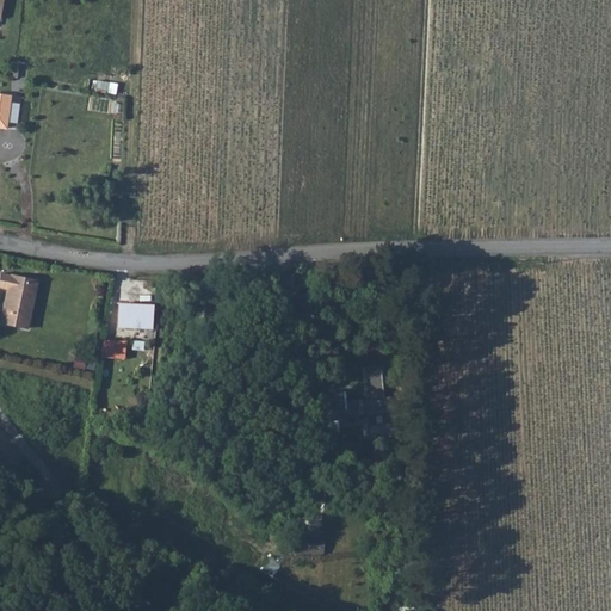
[(0,131),(6,133),(10,97),(0,96),(0,131)]
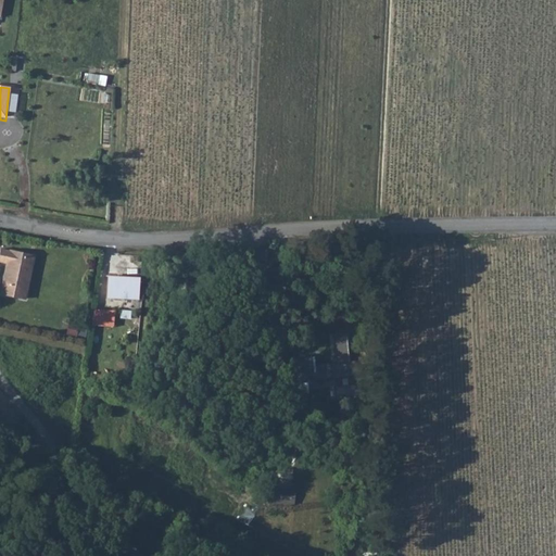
[(12,92),(9,110),(16,112),(19,93),(12,92)]
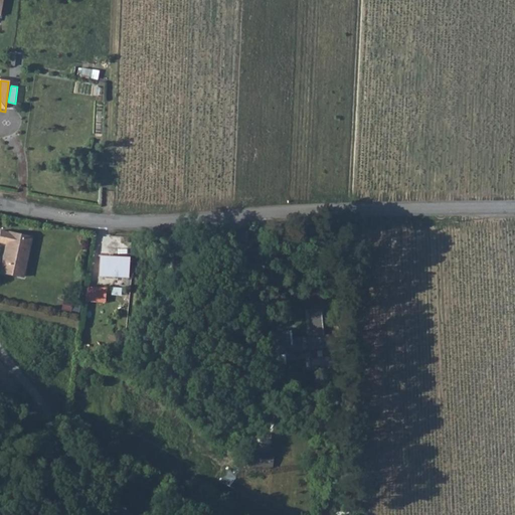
[(1,272),(23,277),(32,236),(12,232),(0,230),(0,241),(6,243),(1,272)]
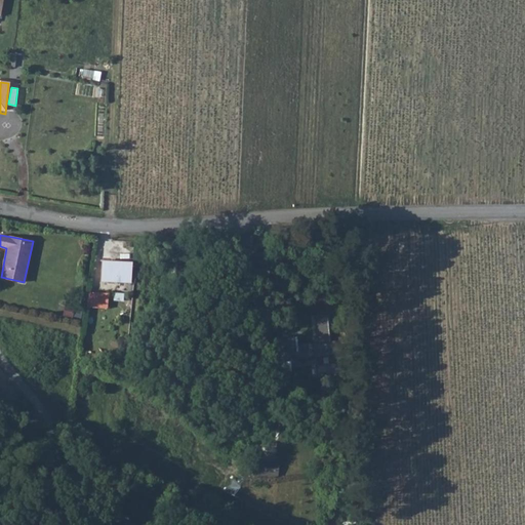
[(111,261),(111,266),(103,265),(102,280),(130,281),(131,263),(111,261)]
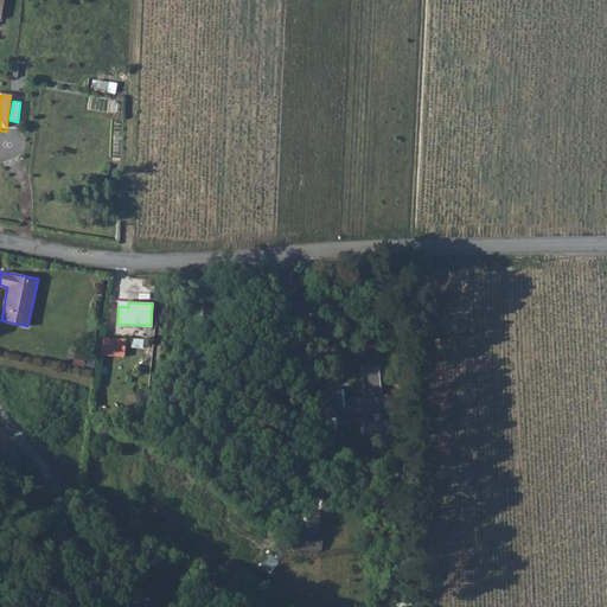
[(103,350),(125,352),(127,336),(106,333),(103,350)]
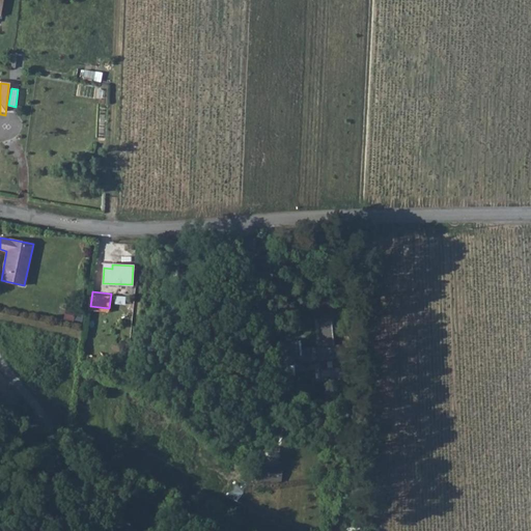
[(238,297),(236,309),(244,309),(245,297),(238,297)]
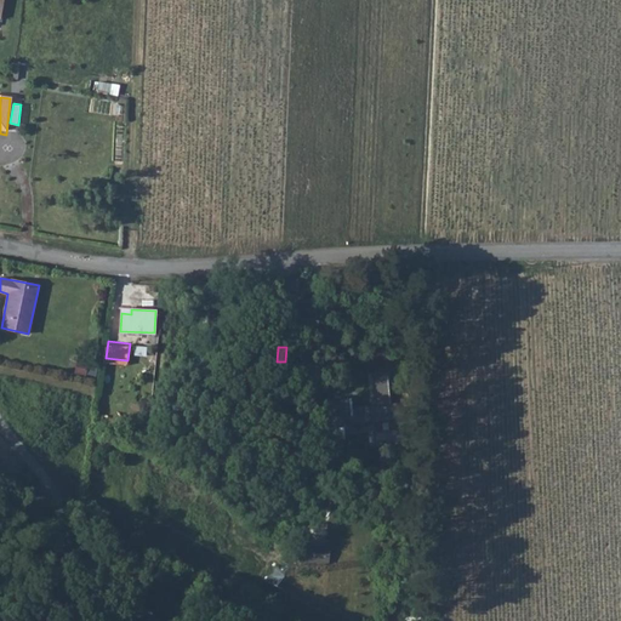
[(329,410),(330,429),(387,425),(391,423),(402,423),(400,404),(355,408),(354,399),(352,399),(352,408),(329,410)]
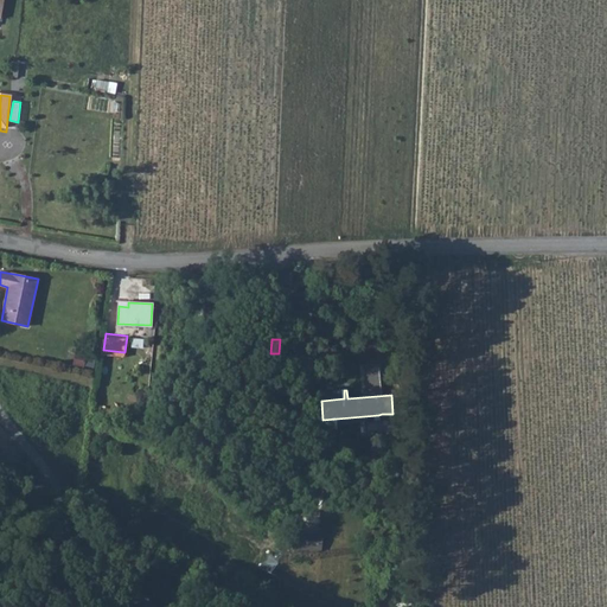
[(366,423),(368,435),(395,433),(394,421),(382,422),(378,422),(366,423)]
